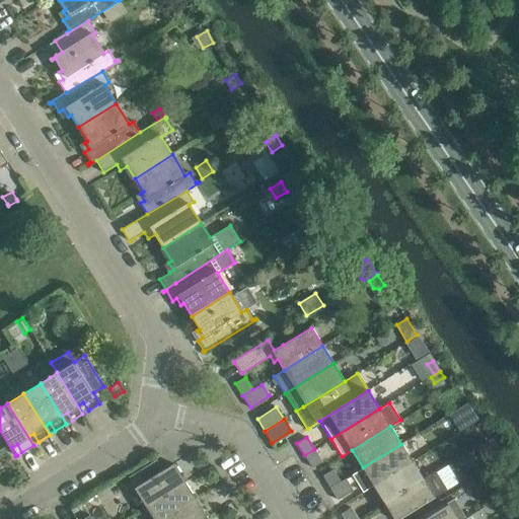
[(412,461),(401,444),(363,467),(353,474),(363,492),(374,485),(412,461)]
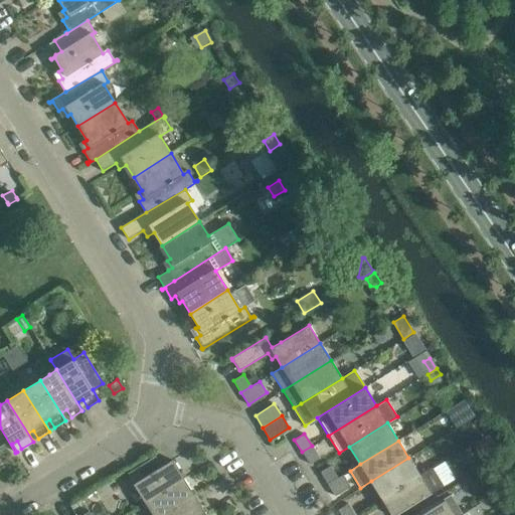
[(319,458),(312,446),(302,452),(309,464),(319,458)]
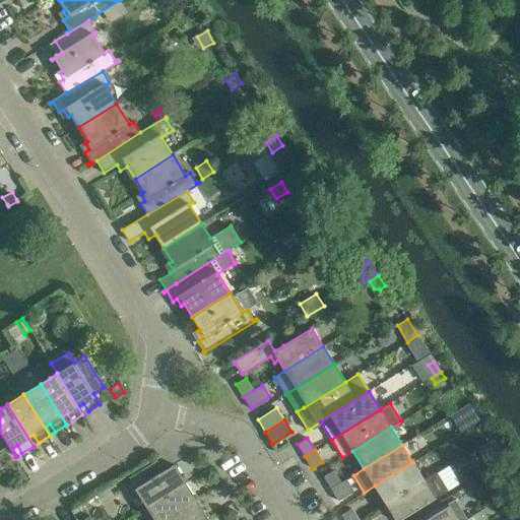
[(182,476),(174,464),(164,470),(156,460),(129,477),(146,506),(185,482),(185,481),(187,480),(184,475),(182,476)]
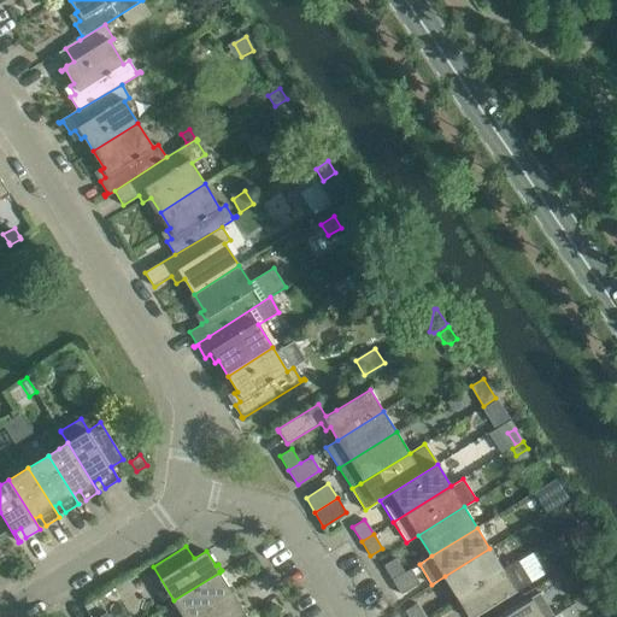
[(489,548),(445,576),(458,598),(503,570),(489,548)]
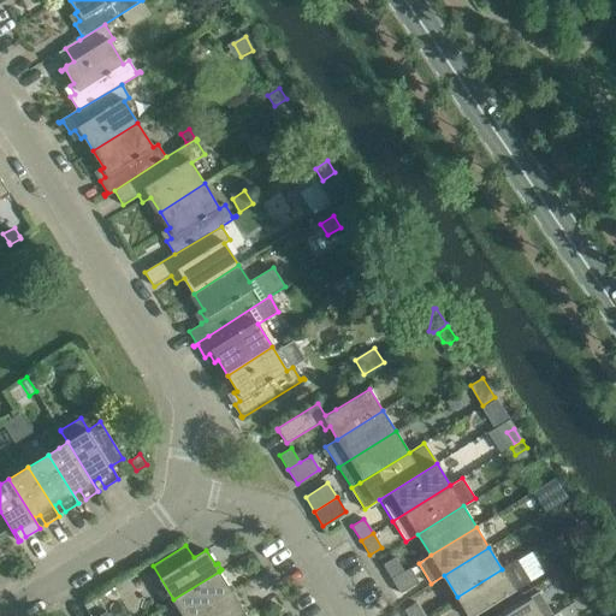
[(392,579),(404,572),(395,557),(383,564),(392,579)]
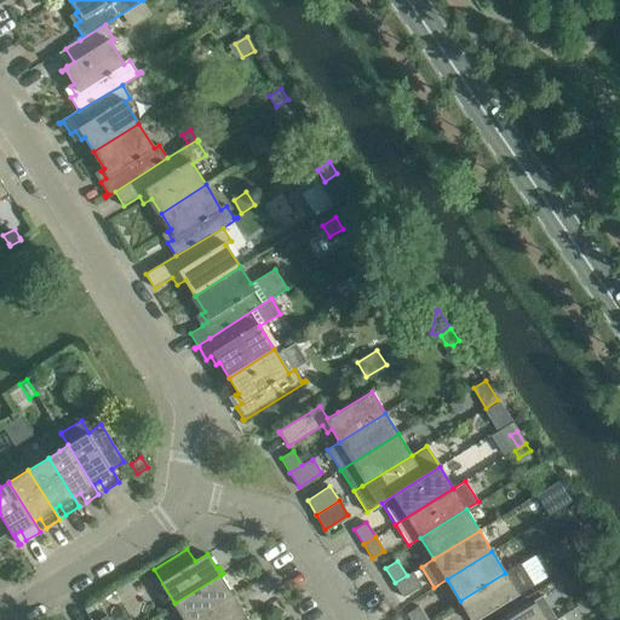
[(505,573),(460,601),(471,619),(476,619),(518,595),(534,585),(521,563),(505,573)]
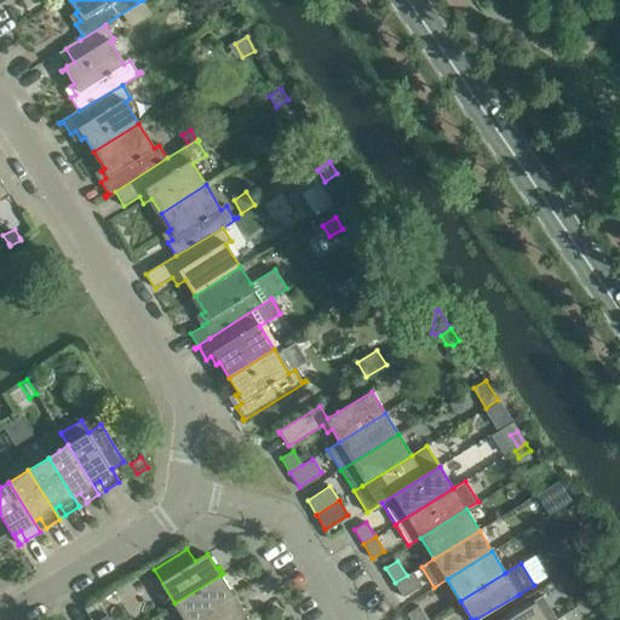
[(407,575),(395,583),(403,597),(420,586),(412,572),(407,575)]
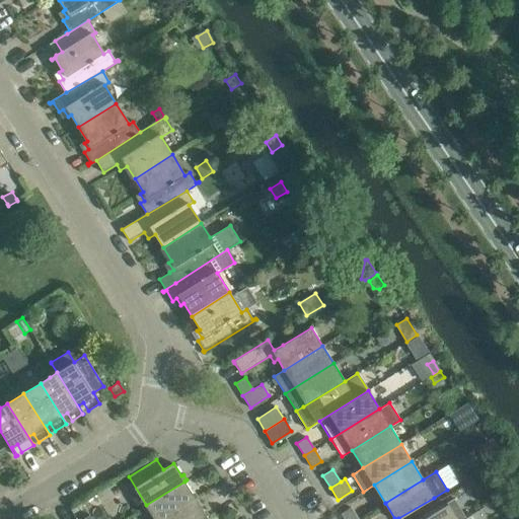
[(146,505),(154,518),(163,518),(196,499),(184,482),(146,505)]
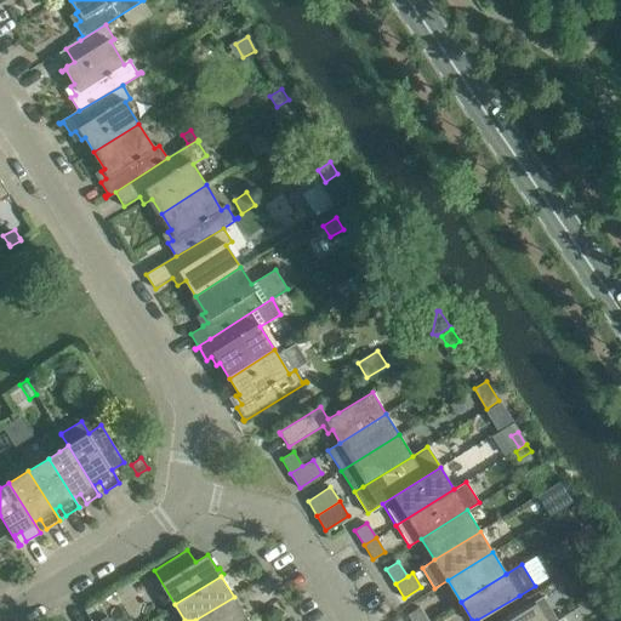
[(234,597),(195,620),(241,620),(248,619),(234,597)]
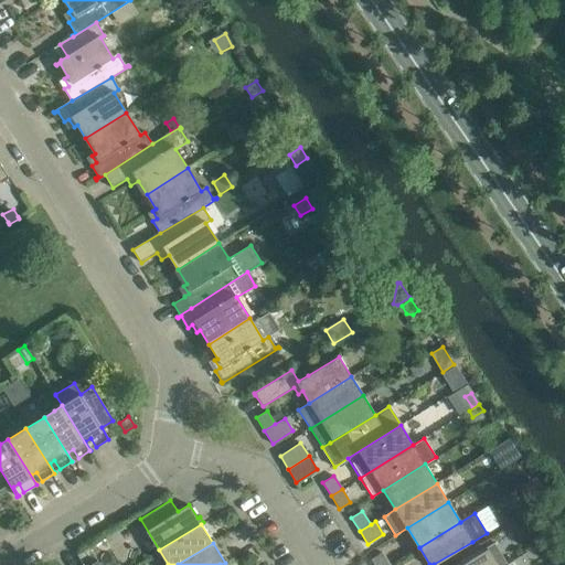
[(504,564),(508,564),(494,544),(460,564),(504,564)]
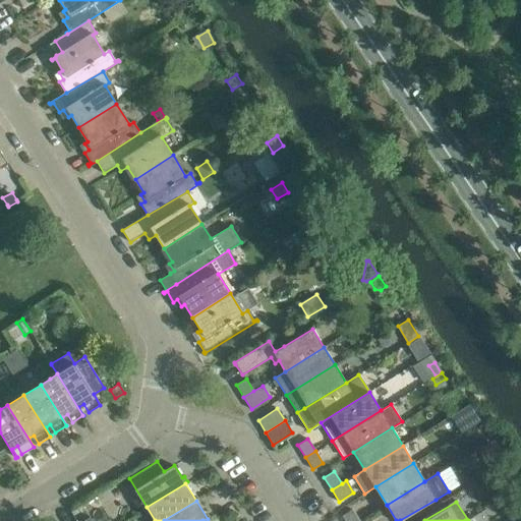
[(341,515),(344,520),(358,520),(351,509),(341,515)]
